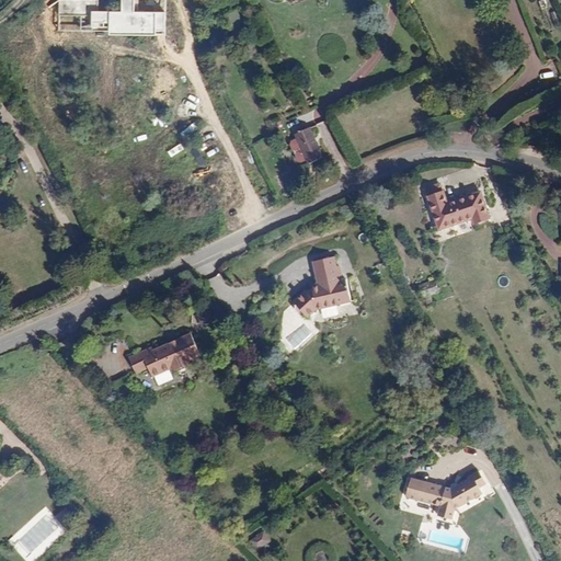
[(135,14),(134,0),(58,0),(58,32),(165,34),(167,14),(135,14)]
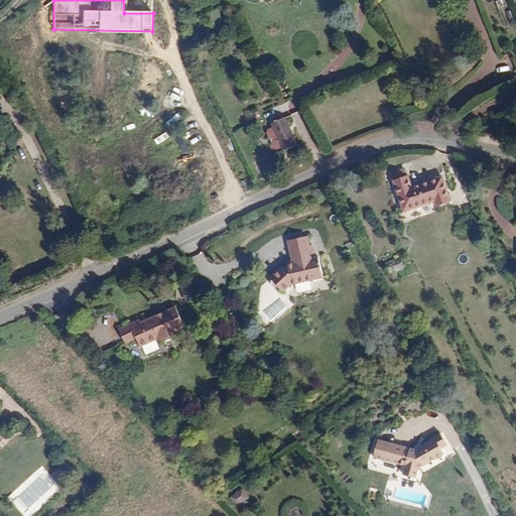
[(504,7),(501,0),(500,0),(495,2),(498,9),(504,7)]
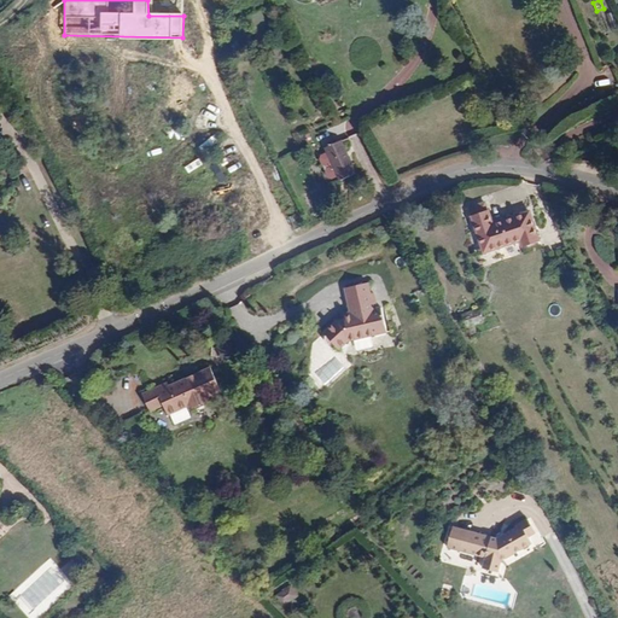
[(617,28),(612,13),(606,15),(612,30),(617,28)]
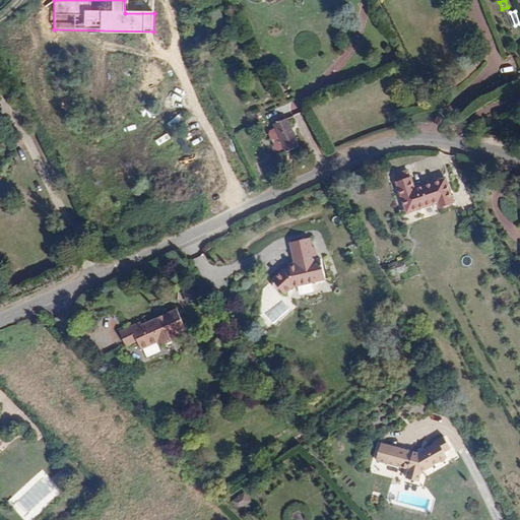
[(219,24),(216,17),(209,20),(212,27),(219,24)]
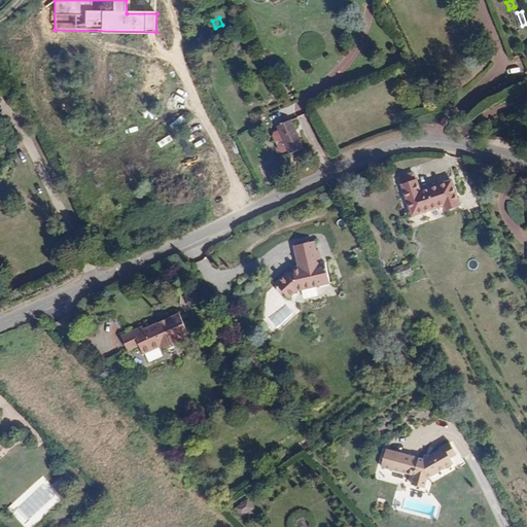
[(170,126),(174,131),(187,120),(182,115),(170,126)]
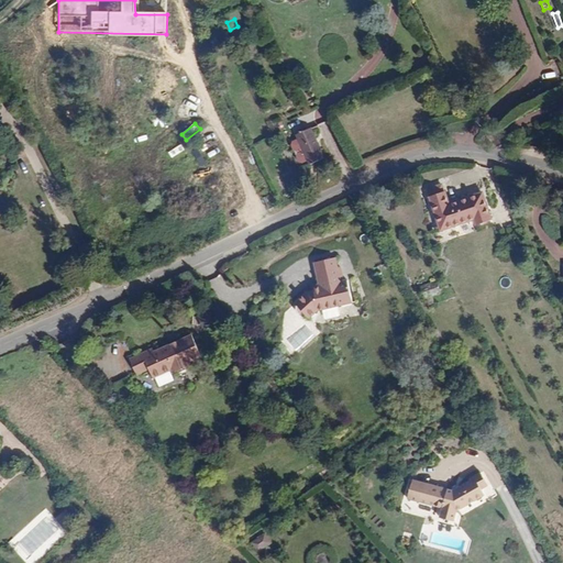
[(310,129),(297,134),(310,166),(324,159),(310,129)]
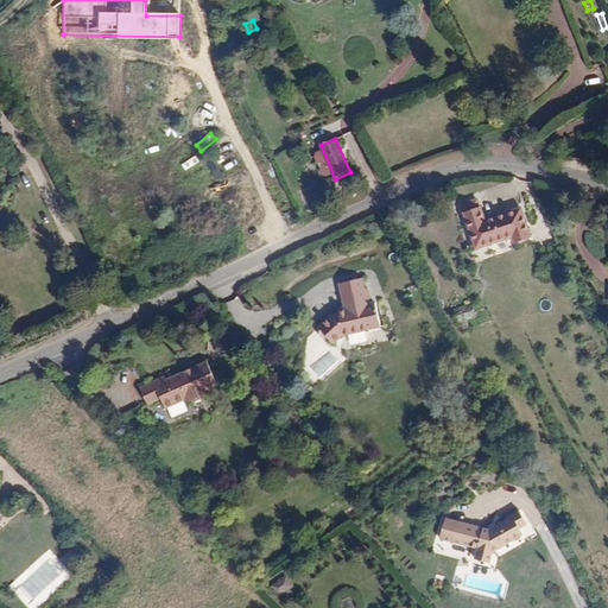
[(187,171),(201,163),(196,156),(183,165),(187,171)]
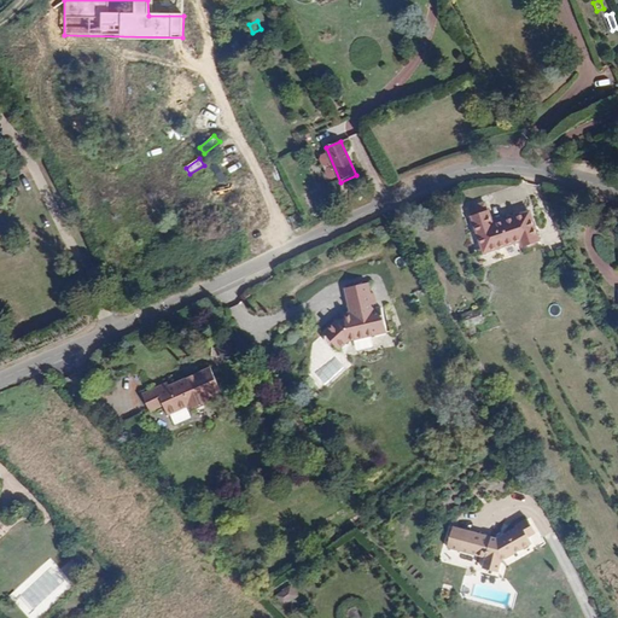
[(617,168),(598,163),(595,173),(617,179),(617,176),(617,168)]
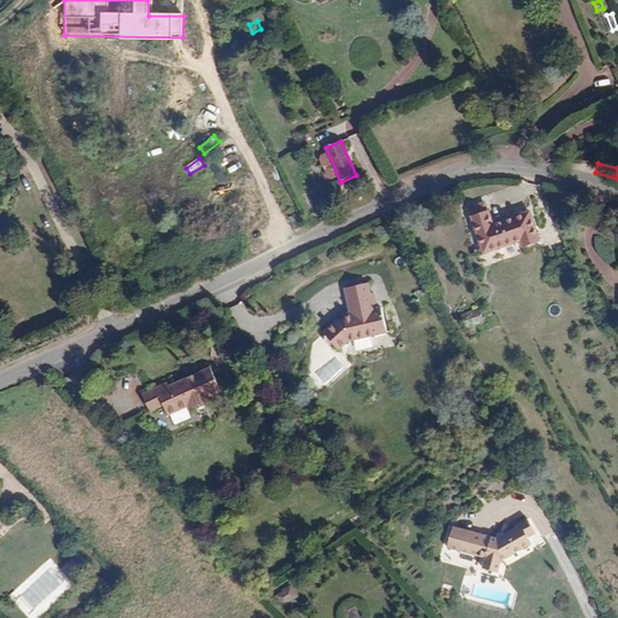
[(471,215),(488,210),(484,200),(468,205),(471,215)]
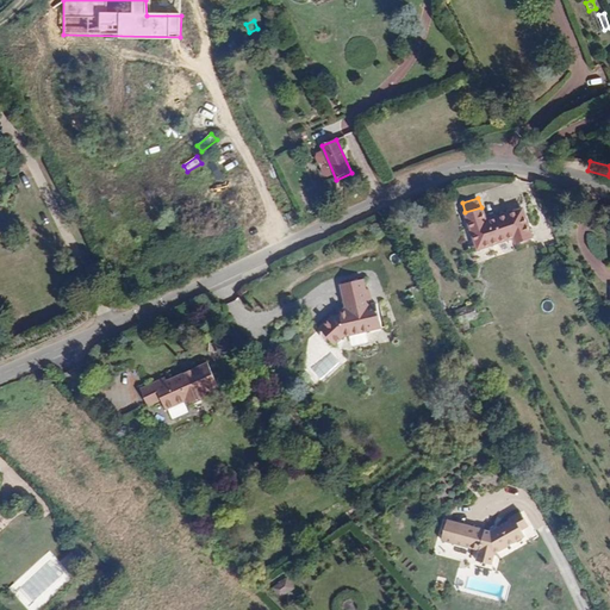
[(489,238),(490,244),(514,237),(515,243),(531,238),(522,209),(485,221),(481,207),(465,212),(474,242),(489,238)]
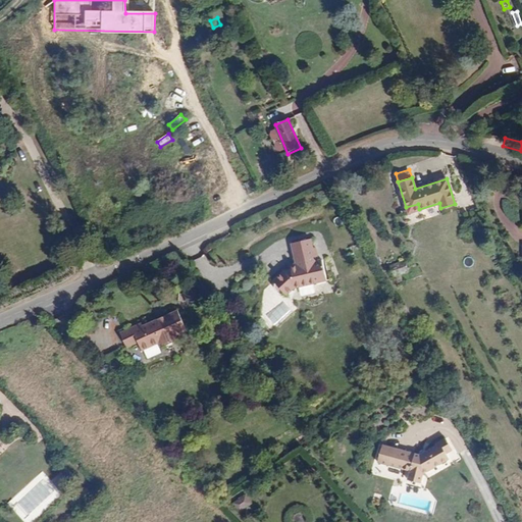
[(408,212),(419,209),(418,204),(406,207),(408,212)]
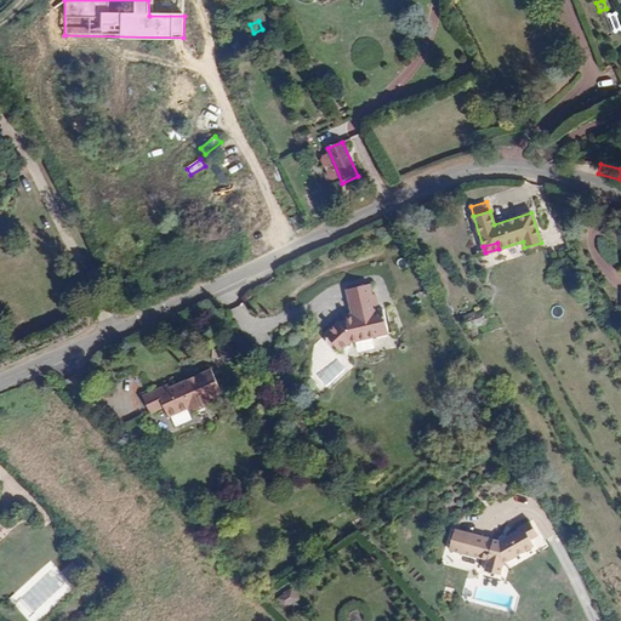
[(365,285),(363,285),(342,291),(347,307),(348,308),(352,307),(354,319),(343,322),(336,324),(323,337),(325,339),(324,345),(331,352),(337,351),(339,353),(348,345),(371,339),(376,337),(375,332),(385,329),(382,319),(380,309),(377,309),(372,311),(368,294),(365,285)]
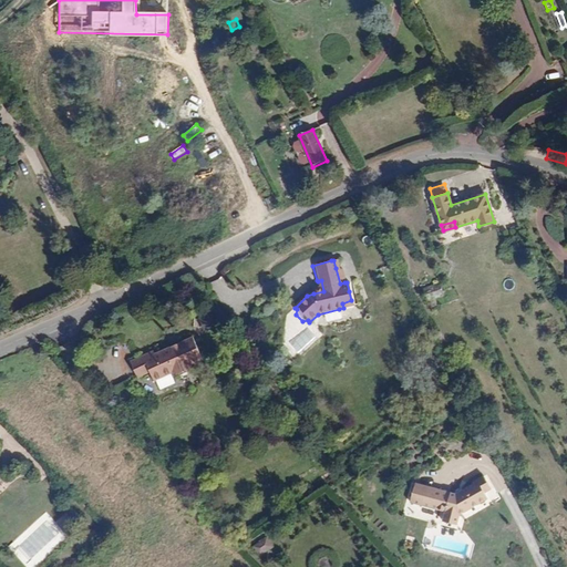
[(318,281),(317,280),(316,280),(318,288),(312,289),(313,294),(323,291),(321,280),(318,281)]
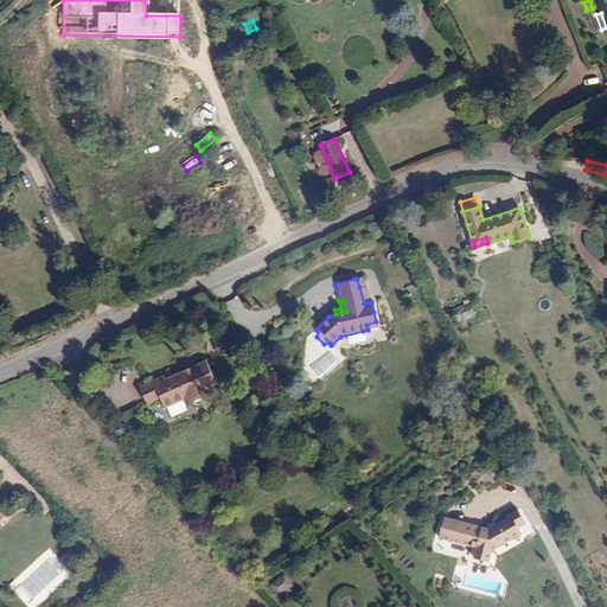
[(459,321),(466,319),(474,317),(470,304),(453,308),(458,321),(459,321)]
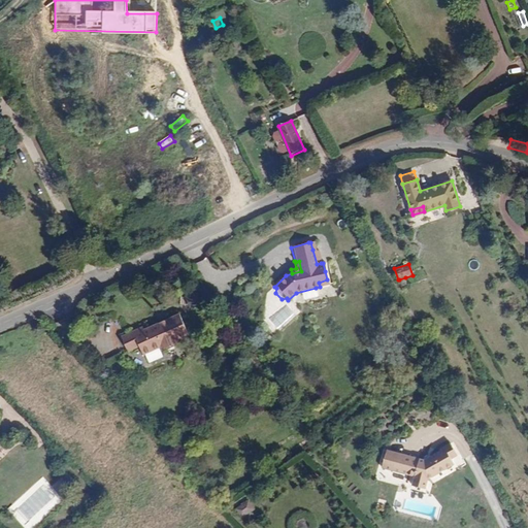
[(177,315),(142,331),(140,328),(120,338),(126,352),(137,347),(141,355),(160,347),(161,351),(177,343),(175,339),(187,334),(177,315)]
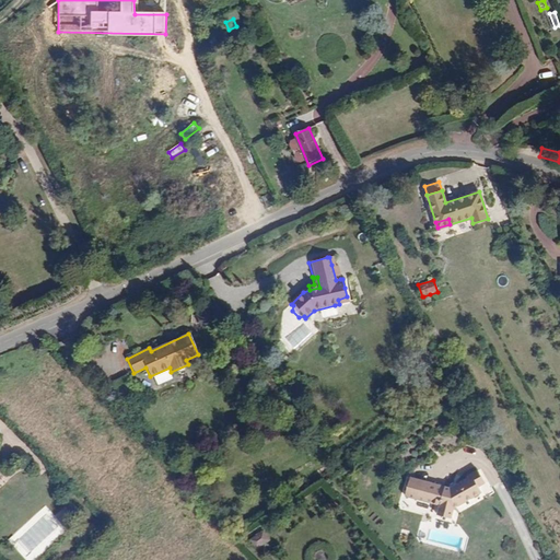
[(467,480),(463,482),(475,501),(479,498),(480,496),(481,494),(476,486),(482,482),(477,471),(465,479),(467,480)]
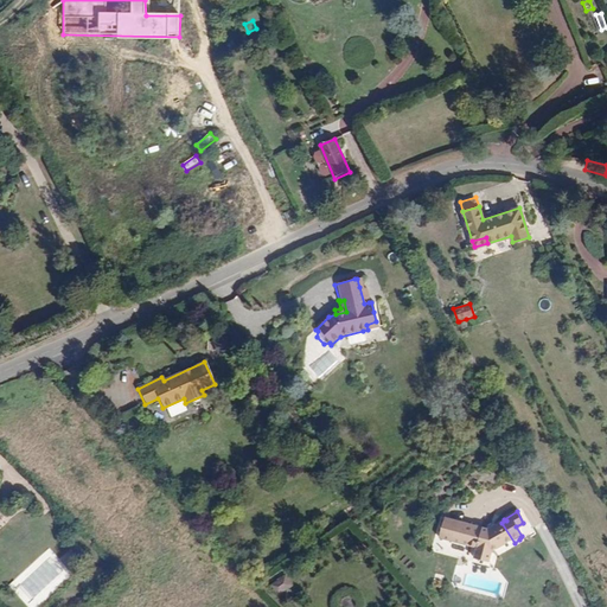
[(443,519),(440,531),(438,540),(452,543),(452,541),(477,547),(473,560),(487,564),(491,554),(512,542),(515,543),(502,523),(493,528),(494,530),(491,532),(443,519)]
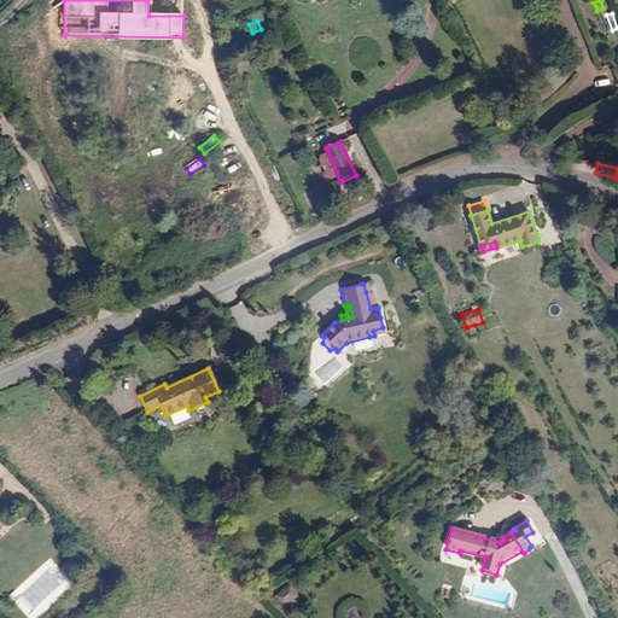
[(274,594),(280,606),(298,598),(292,586),(274,594)]
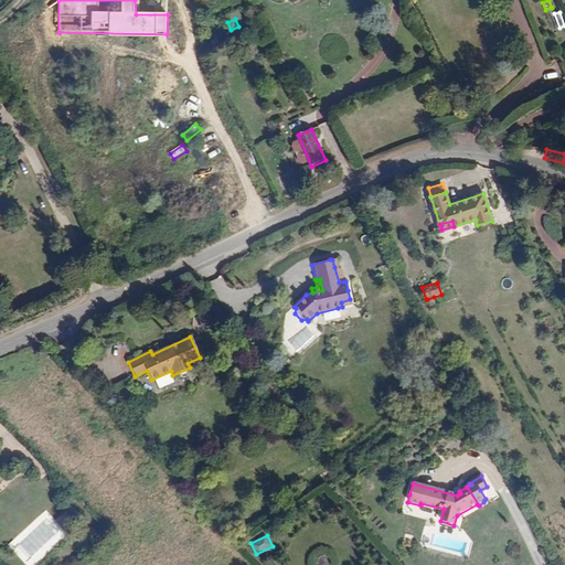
[(326,555),(317,558),(319,564),(324,564),(329,563),(326,555)]
